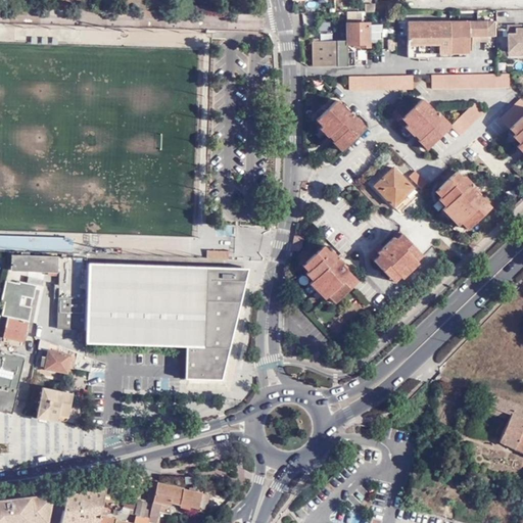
[(407,21),(407,52),(421,52),(421,56),(429,56),(428,53),(449,52),(468,52),(468,35),(471,35),(486,35),(494,35),(494,20),(407,21)]
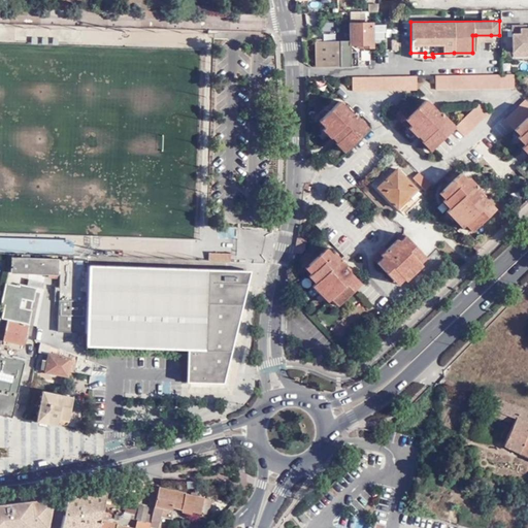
[(317,40),(317,66),(351,65),(351,42),(358,42),(363,42),(363,45),(372,45),(372,22),(350,22),(350,39),(317,40)]
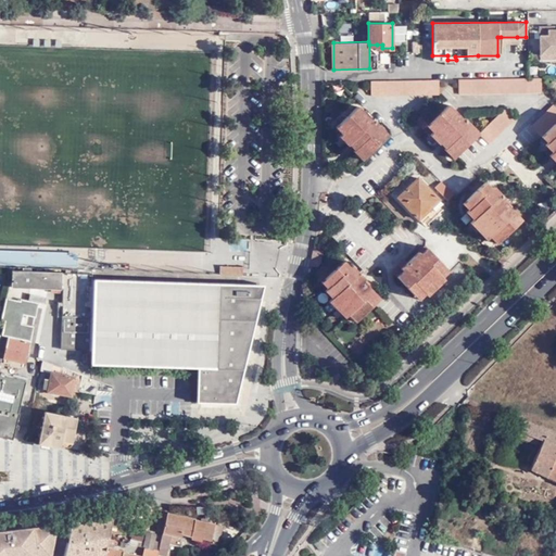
[(555,28),(554,28),(547,28),(547,26),(539,26),(539,52),(555,52),(555,28)]
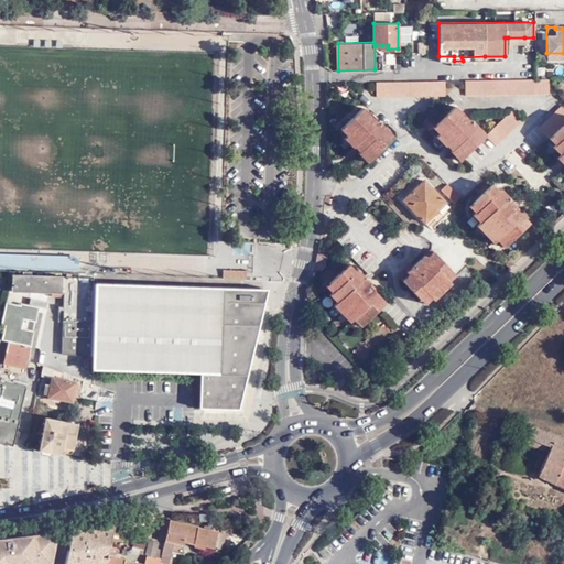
[(537,78),(463,79),(463,95),(546,94),(546,78),(537,78)]
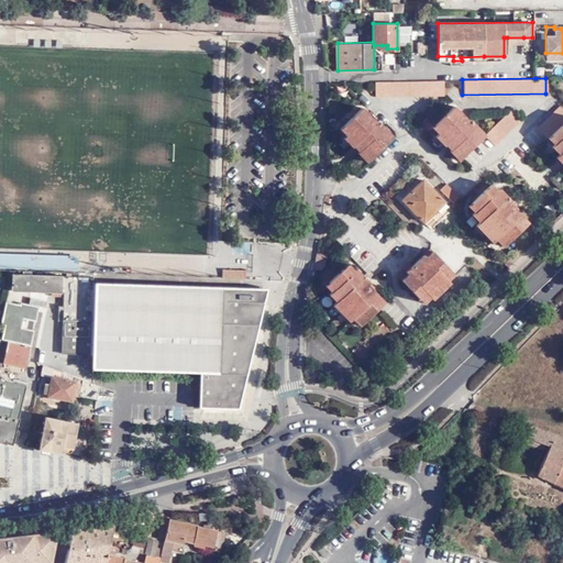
[(443,79),(375,81),(376,97),(443,96),(443,79)]
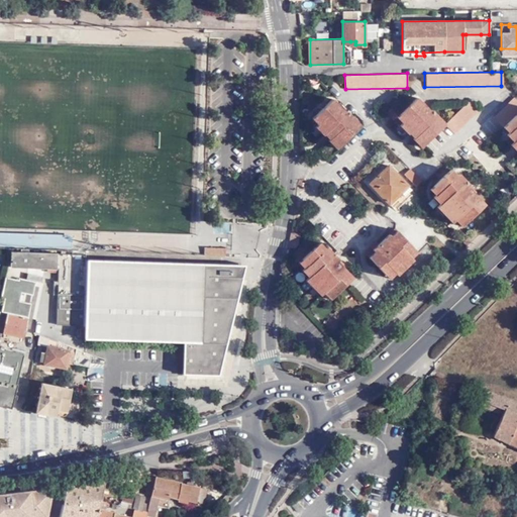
[(421,144),(441,123),(433,116),(435,114),(428,108),(427,109),(413,97),(398,112),(396,114),(402,120),(399,123),(408,132),(410,129),(415,134),(413,136),(421,144)]
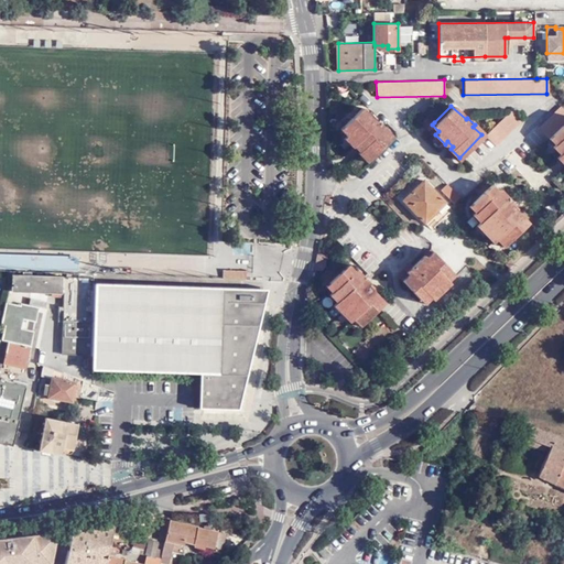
[(346,134),(354,141),(383,144),(391,137),(382,128),(384,126),(378,120),(377,121),(361,107),(343,126),(348,132),(346,134)]
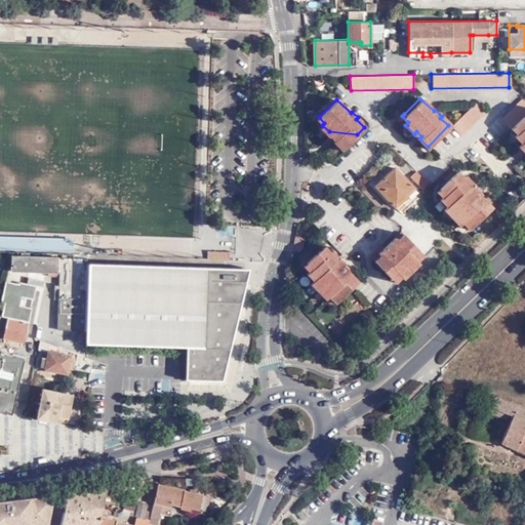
[(524,104),(522,101),(501,120),(511,130),(514,128),(520,133),(518,135),(524,143),(521,145),(524,148),(524,104)]
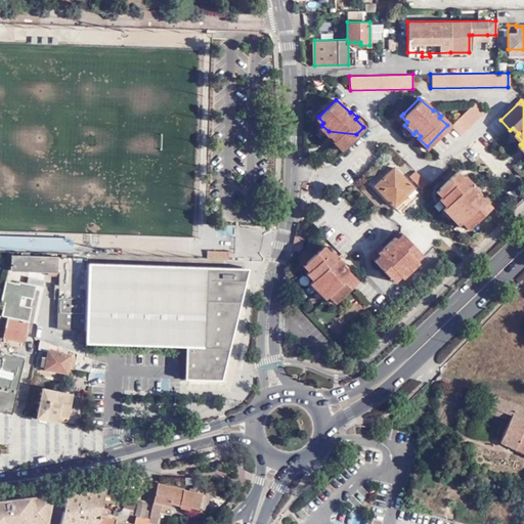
[(449,123),(447,125),(457,135),(483,110),(475,101),(469,102),(449,123)]
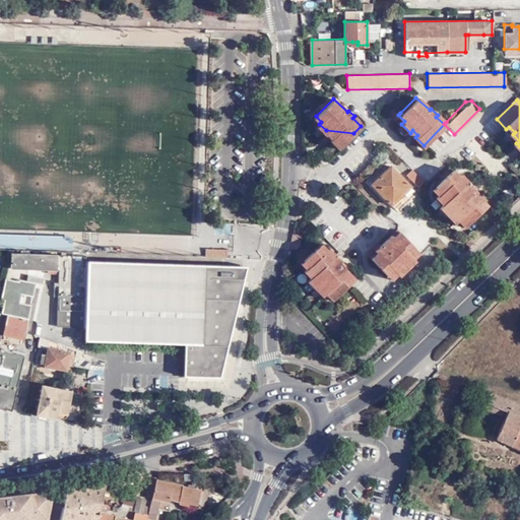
[(398,115),(400,113),(394,106),(386,114),(393,120),(394,118),(398,115)]
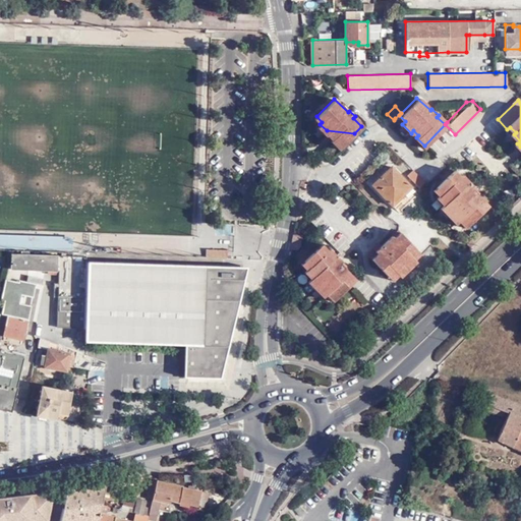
[(405,121),(399,115),(395,118),(402,124),(405,121)]
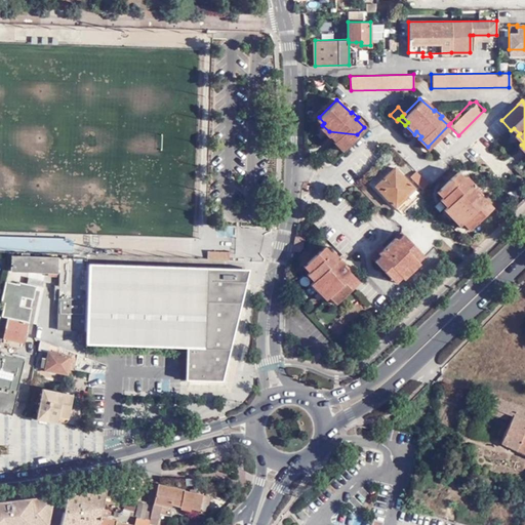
[(440,118),(448,125),(450,123),(442,116),(440,118)]
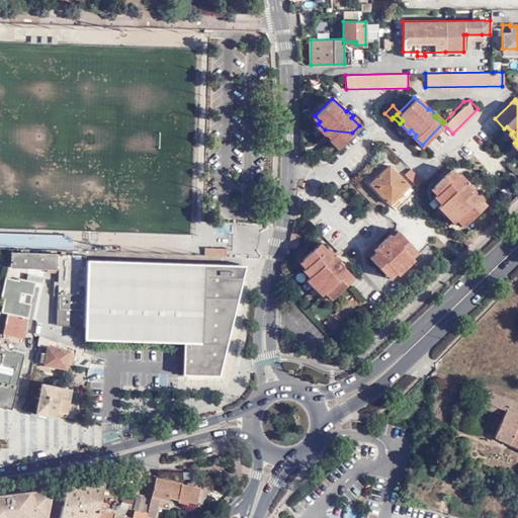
[(351,117),(359,125),(361,123),(353,115),(351,117)]
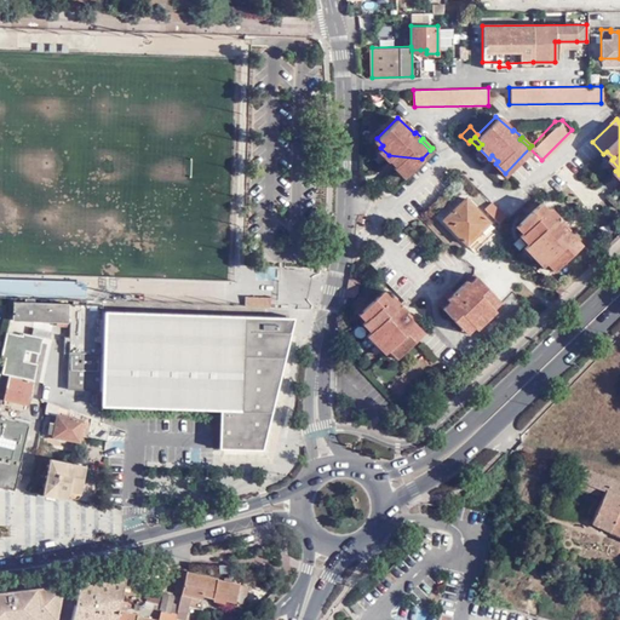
[(484,161),(486,160),(489,159),(478,148),(474,151),(484,161)]
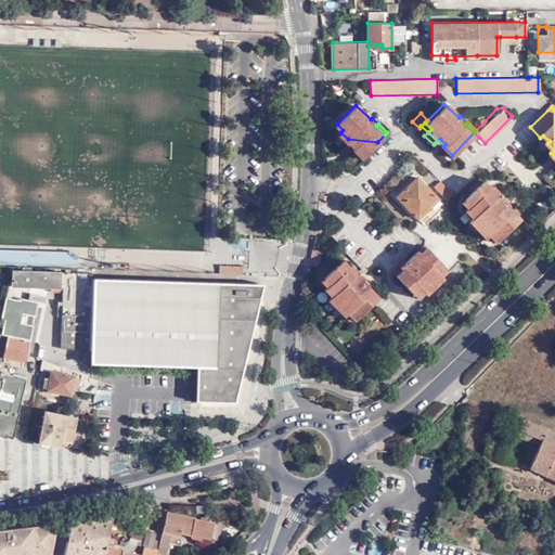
[(543,136),(540,138),(546,144),(547,143),(550,141),(543,136)]
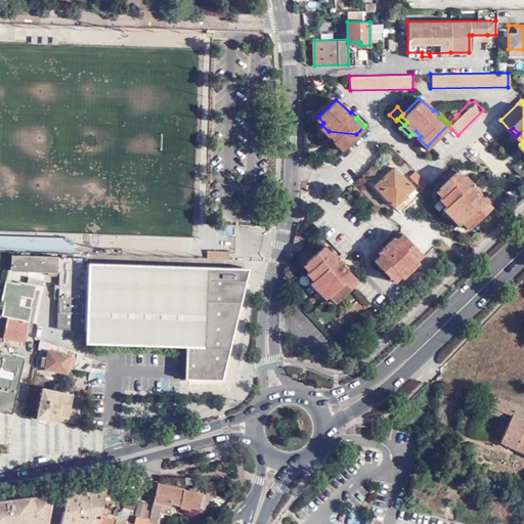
[(356,134),(329,131),(331,133),(332,132),(337,137),(335,138),(344,146),(356,134)]
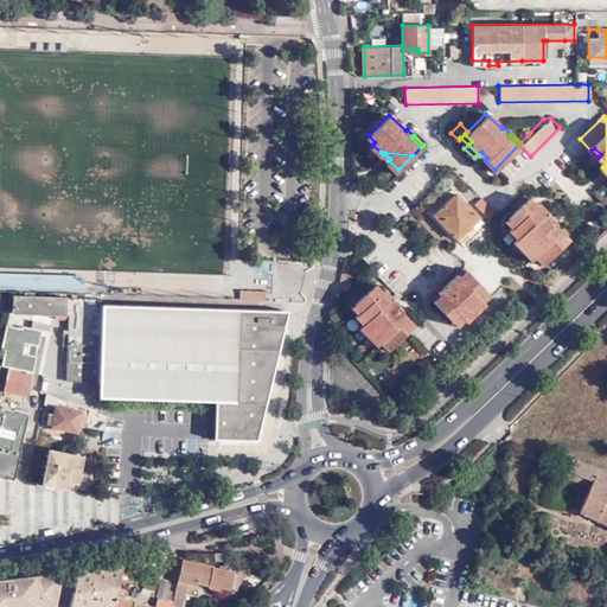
[(475,157),(481,163),(485,160),(487,158),(481,152),(479,155),(475,157)]
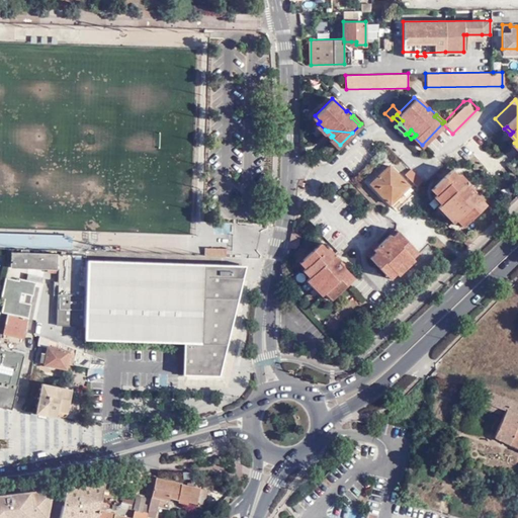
[(327,132),(324,135),(329,140),(331,137),(333,136),(328,131),(327,132)]
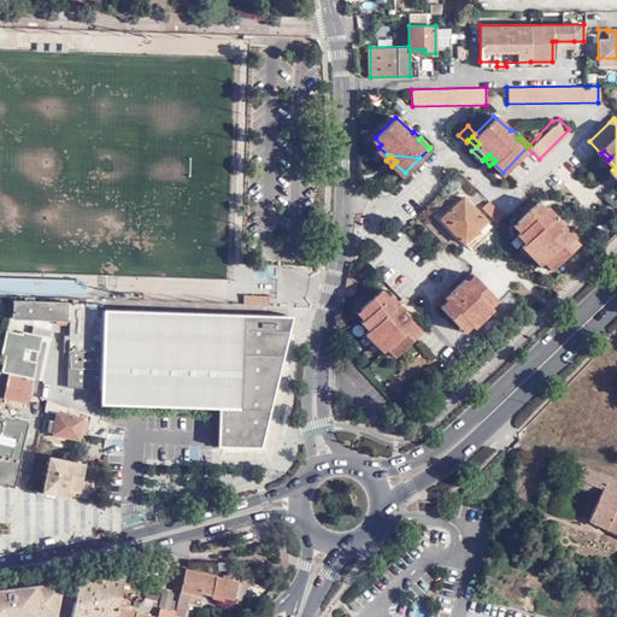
[(607,160),(605,163),(612,170),(616,168),(609,159),(607,160)]
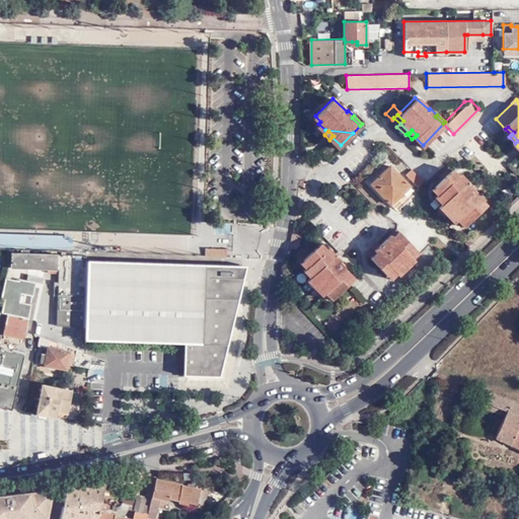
[(331,137),(329,140),(338,148),(341,145),(331,137)]
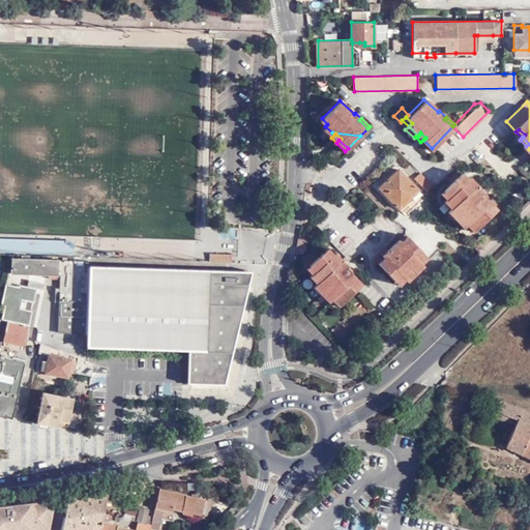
[(429,151),(432,148),(423,140),(420,142),(419,143),(429,151)]
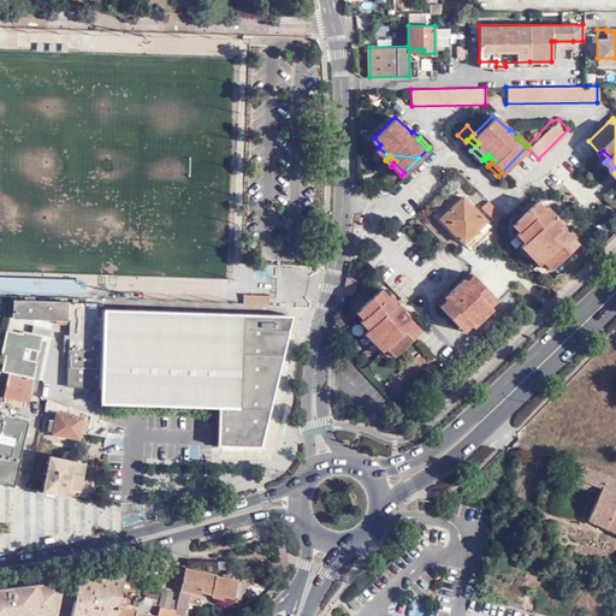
[(463,196),(442,219),(468,247),(491,225),(463,196)]
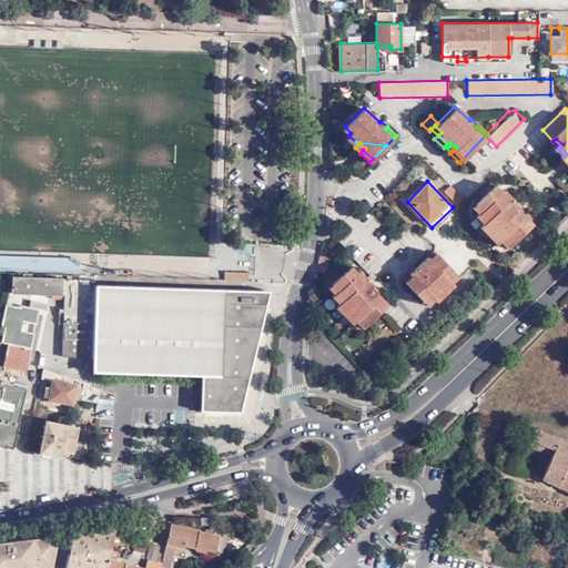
[(492,194),(473,213),(482,222),(477,224),(475,227),(480,233),(478,235),(495,252),(498,249),(503,244),(508,252),(529,231),(511,214),(514,212),(507,205),(505,208),(498,201),(492,194)]
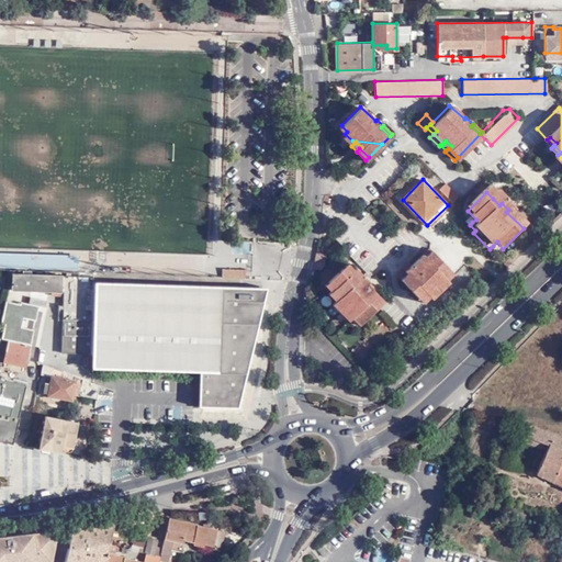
[(495,195),(493,199),(499,205),(502,203),(495,195)]
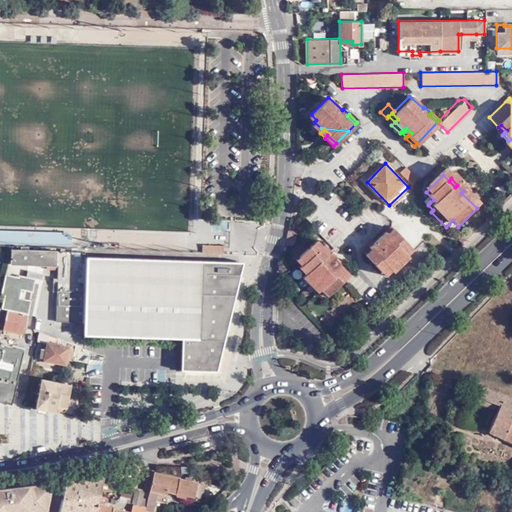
[(434,200),(426,192),(423,195),(430,202),(434,200)]
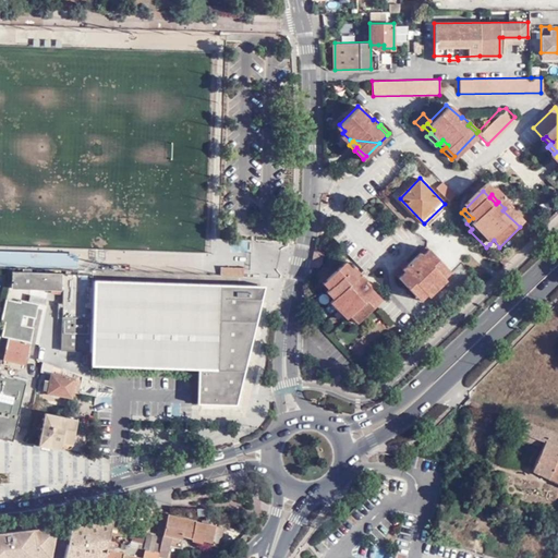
[(494,240),(489,244),(497,251),(499,247),(494,240)]
